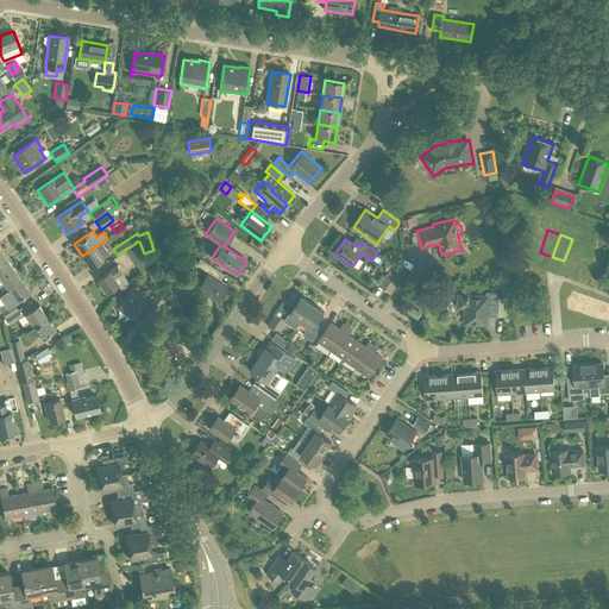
[(572,239),(564,261),(576,265),(584,243),(572,239)]
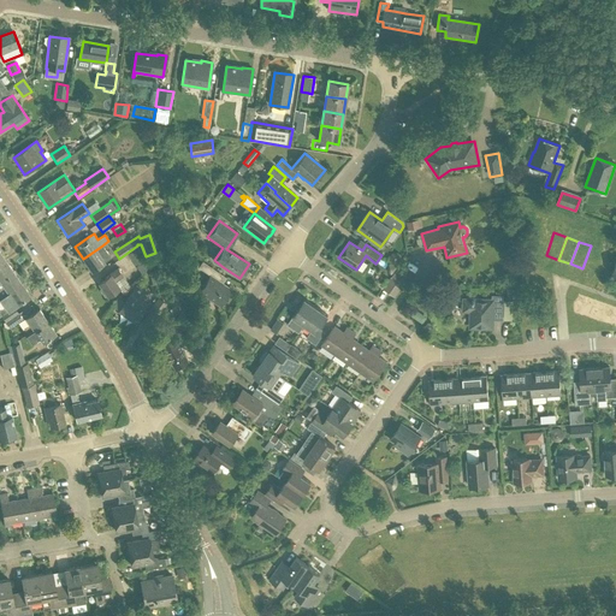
[(102,246),(83,259),(92,271),(105,261),(111,258),(102,246)]
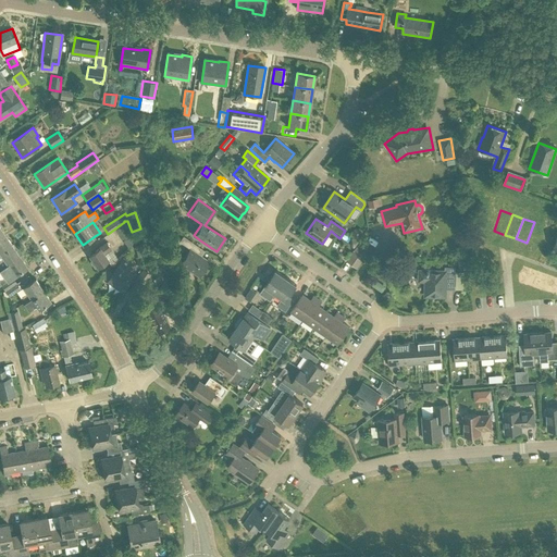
[(127,247),(137,240),(124,223),(114,230),(127,247)]
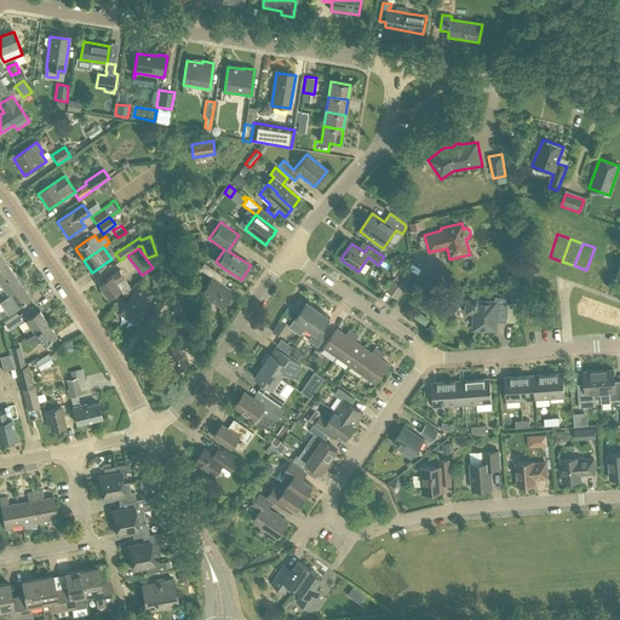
[(406,256),(400,260),(407,269),(413,265),(406,256)]
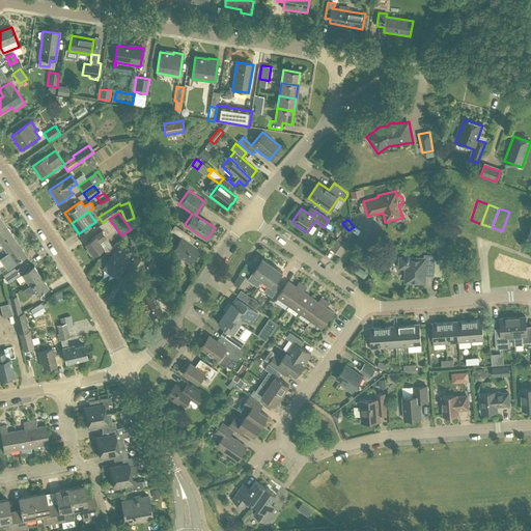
[(0,241),(11,234),(4,224),(0,226),(0,241)]
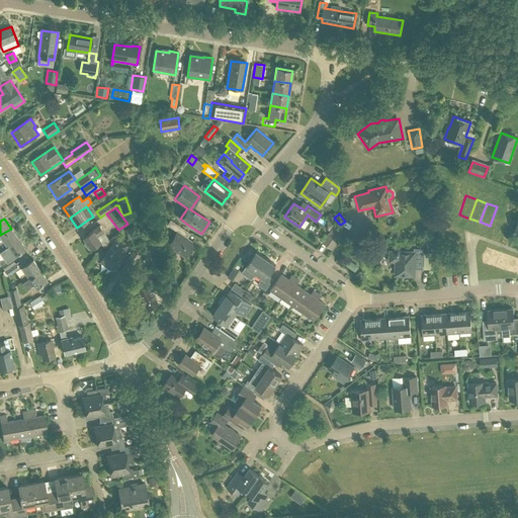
[(185,257),(194,243),(183,236),(186,232),(170,220),(167,225),(176,232),(167,245),(185,257)]
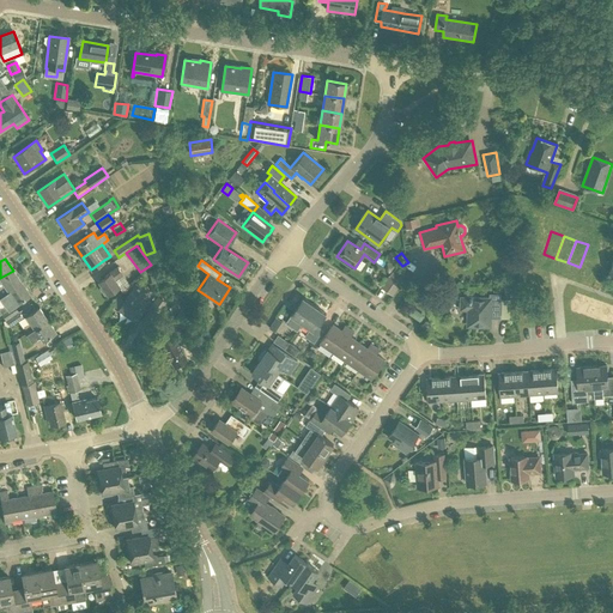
[(400,285),(408,274),(396,266),(389,277),(400,285)]
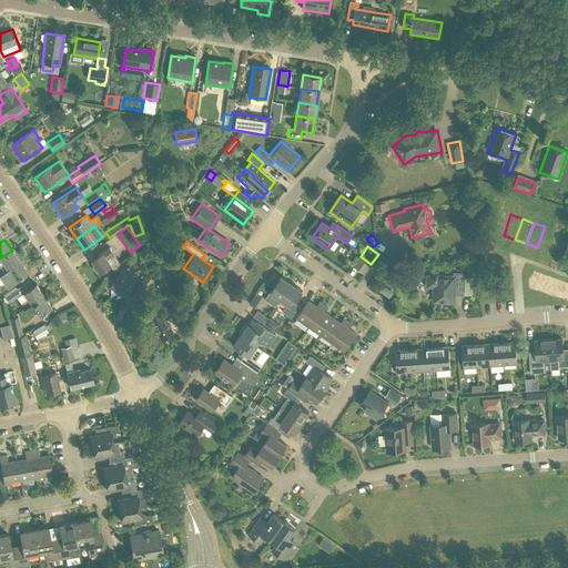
[(113,271),(120,263),(109,247),(101,253),(91,261),(94,265),(91,266),(97,274),(99,272),(100,273),(110,265),(113,271)]
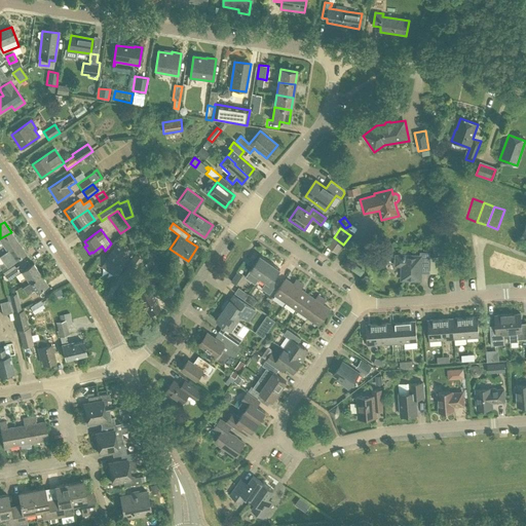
[(0,254),(19,242),(11,232),(0,238),(0,254)]
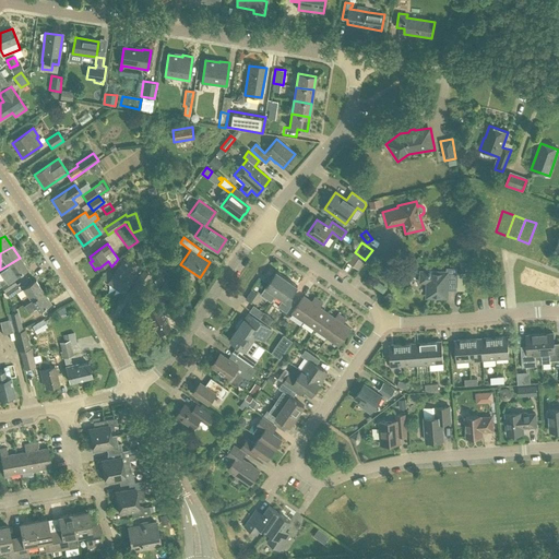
[(0,281),(0,285),(4,292),(16,284),(13,278),(13,277),(27,269),(20,258),(0,270),(0,271),(4,277),(0,281)]
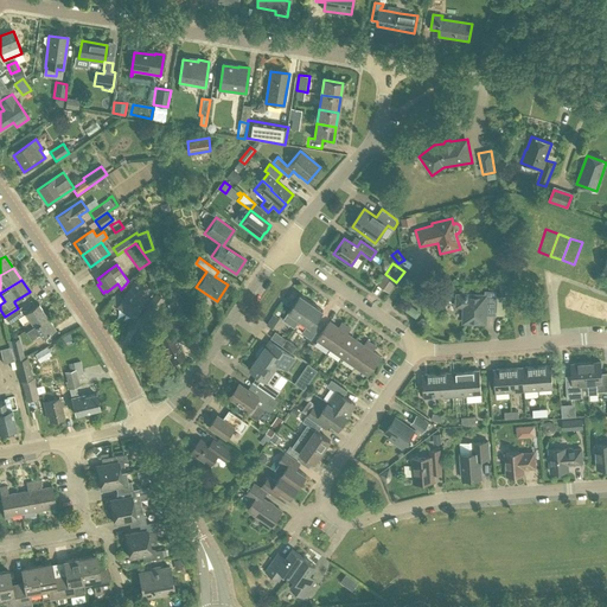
[(133,318),(145,301),(136,296),(142,287),(134,282),(117,307),(133,318)]
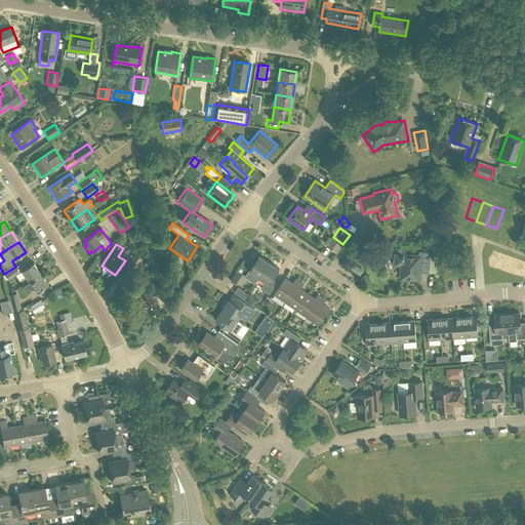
[(127,279),(143,259),(134,253),(120,274),(127,279)]
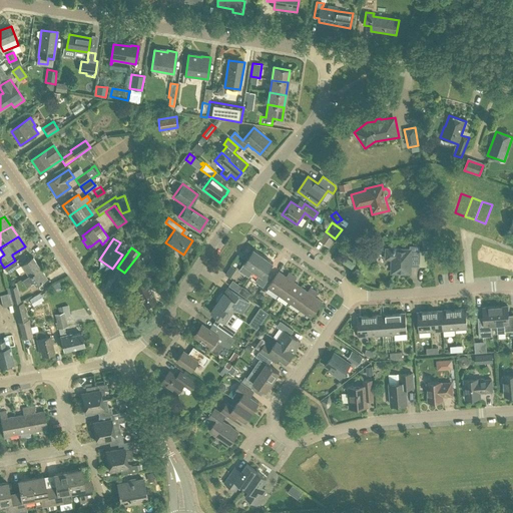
[(418,266),(418,247),(411,247),(411,249),(386,249),(386,260),(392,260),(392,274),(410,274),(411,266),(418,266)]
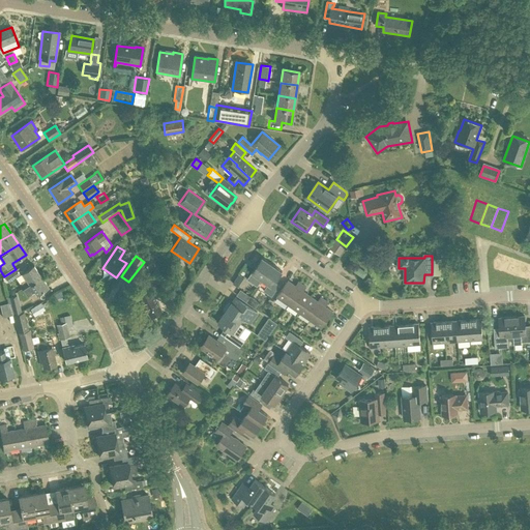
[(262,280),(272,265),(262,258),(248,278),(258,285),(262,280)]
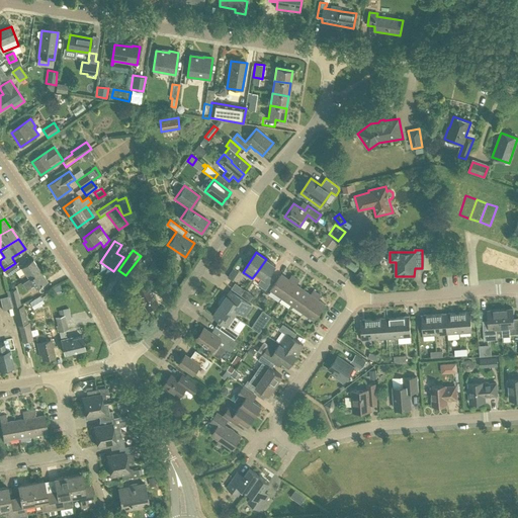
[(266,259),(256,273),(262,278),(257,284),(265,290),(273,279),(268,276),(275,266),(266,259)]
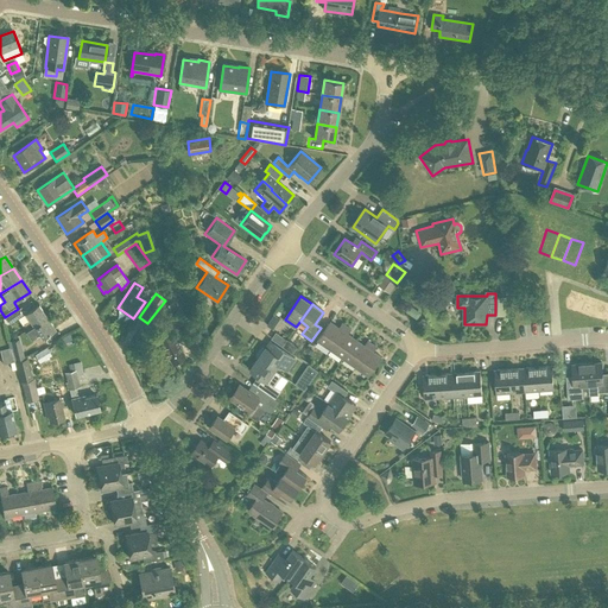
[(33,325),(46,317),(38,305),(25,314),(33,325)]
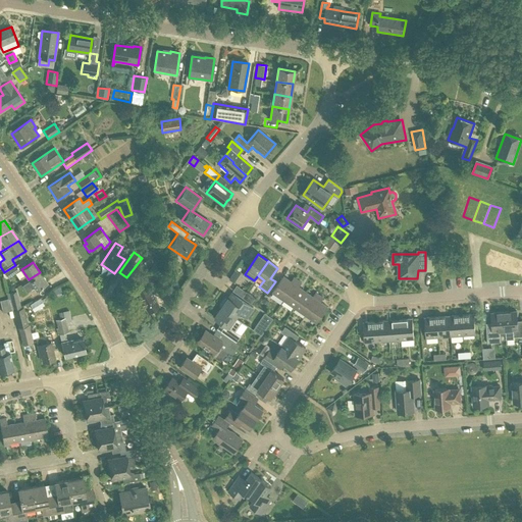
[(143,280),(156,273),(152,264),(139,271),(143,280)]
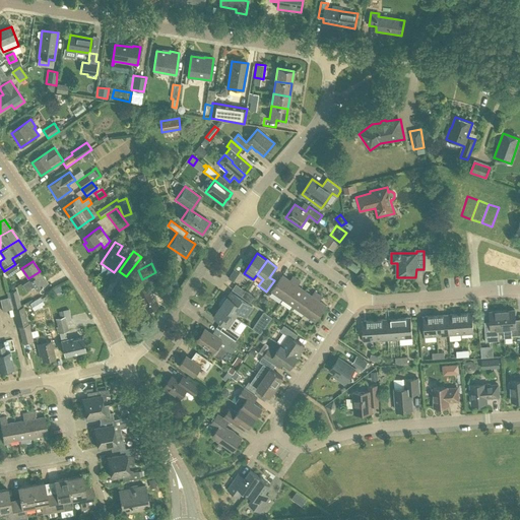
[(18,269),(15,264),(4,271),(8,276),(16,271),(18,269)]
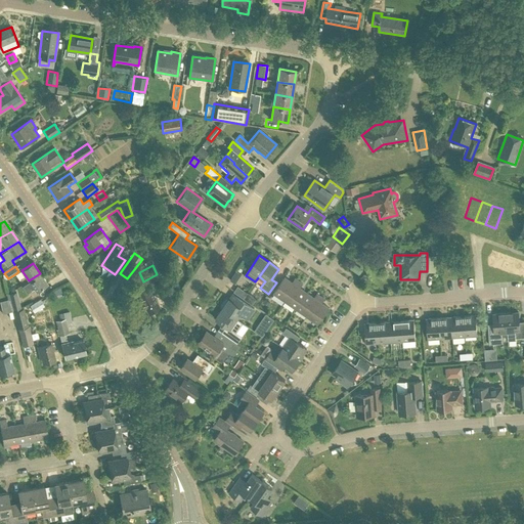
[(40,273),(29,280),(22,286),(27,292),(34,288),(36,292),(47,284),(40,273)]
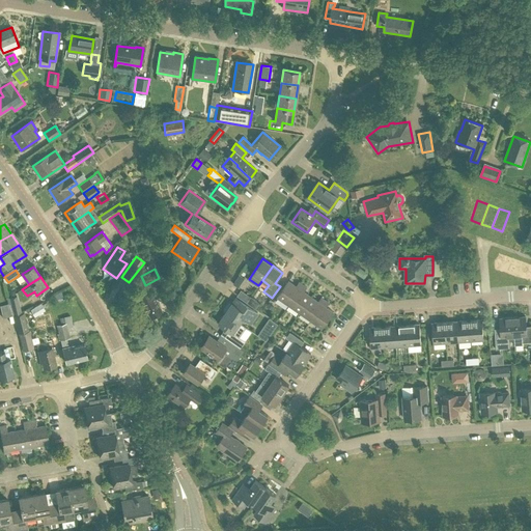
[(288,306),(303,285),(299,282),(296,286),(288,281),(277,298),(288,306)]
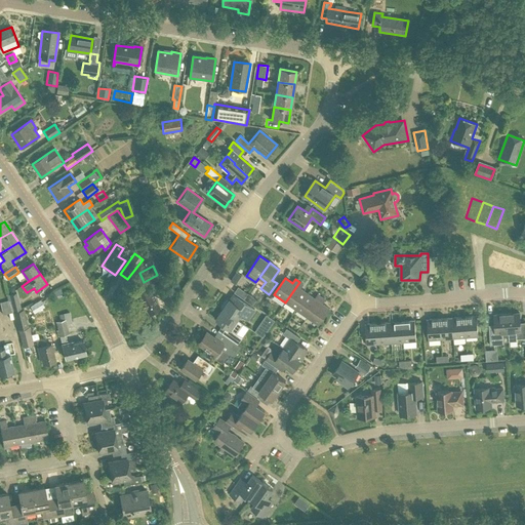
[(296,310),(308,293),(300,288),(304,285),(299,282),(285,303),(296,310)]
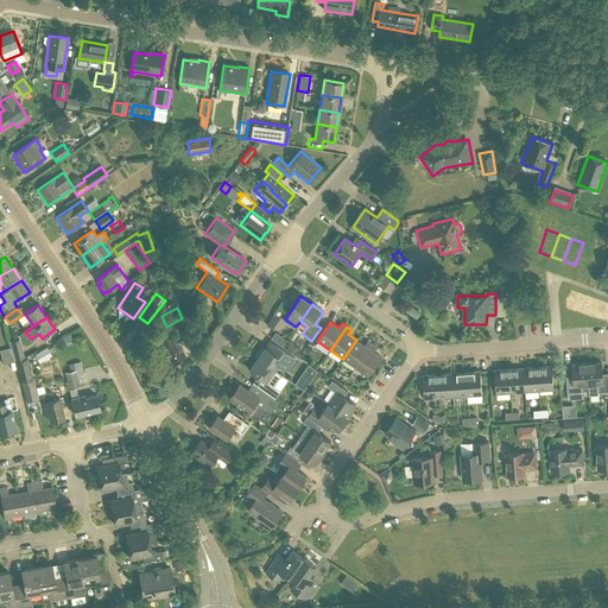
[(185,355),(176,341),(178,339),(173,330),(157,340),(162,349),(163,348),(165,354),(166,353),(172,363),(178,360),(181,360),(183,359),(184,356),(185,355)]
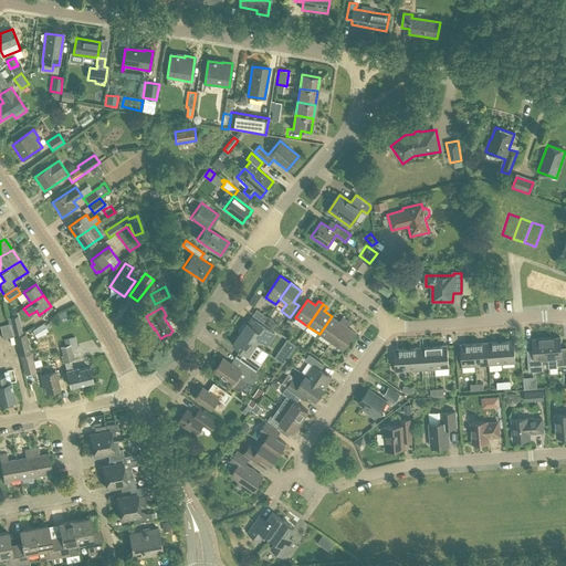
[(257,310),(252,315),(263,323),(266,316),(257,310)]
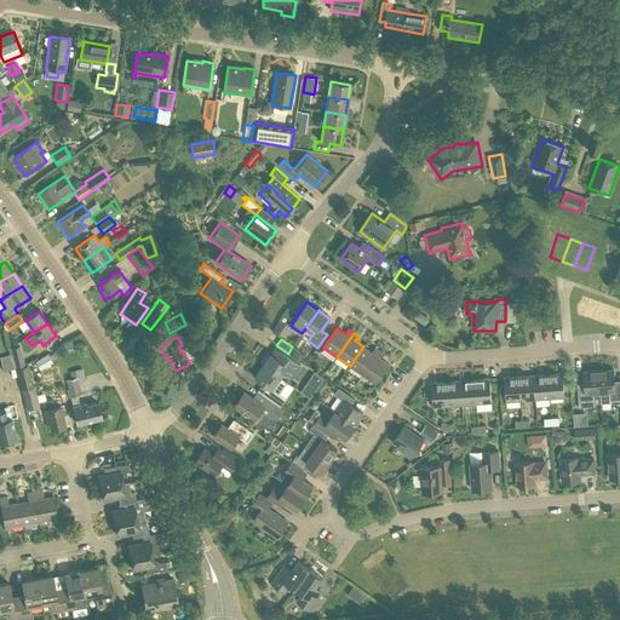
[(23,359),(19,345),(11,348),(12,355),(15,361),(23,359)]
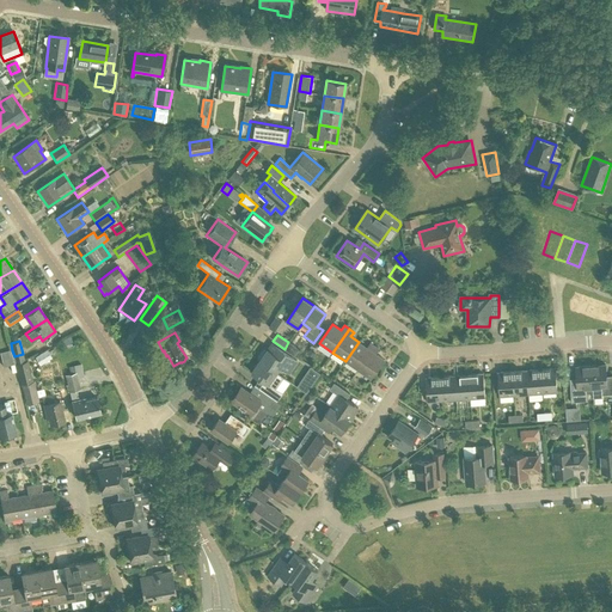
[(359,371),(375,347),(371,343),(367,348),(359,342),(346,361),(359,371)]
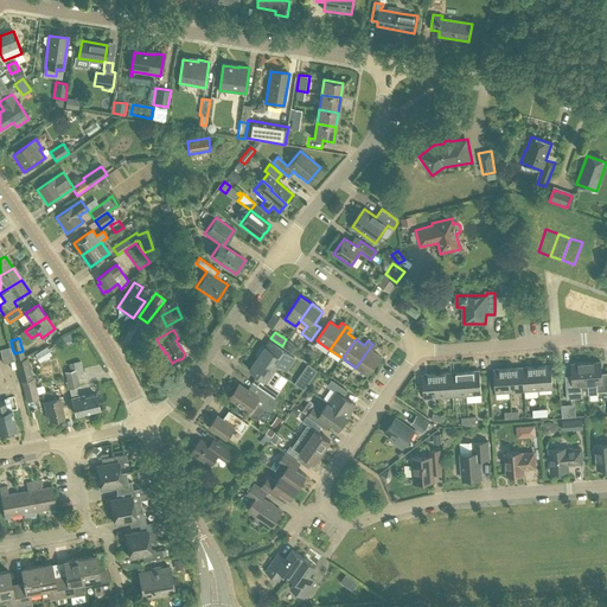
[(372,344),(356,368),(369,377),(382,357),(374,351),(376,346),(372,344)]
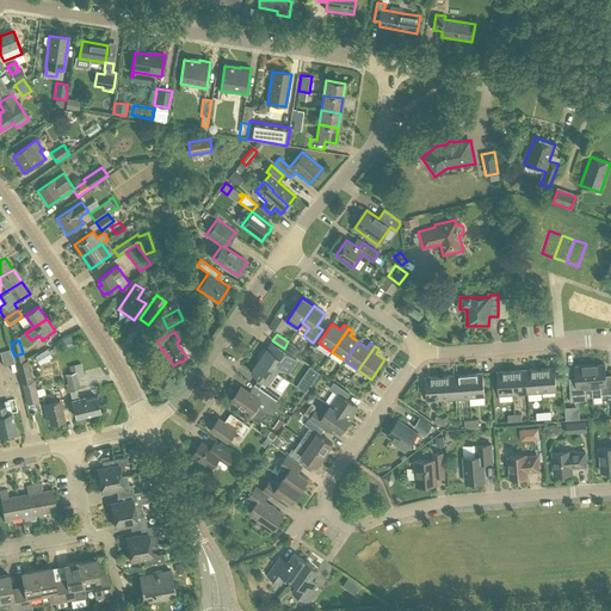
[(259,360),(277,372),(281,366),(289,371),(296,360),(284,352),(281,358),(267,349),(266,350),(264,349),(263,350),(258,357),(258,358),(259,360)]
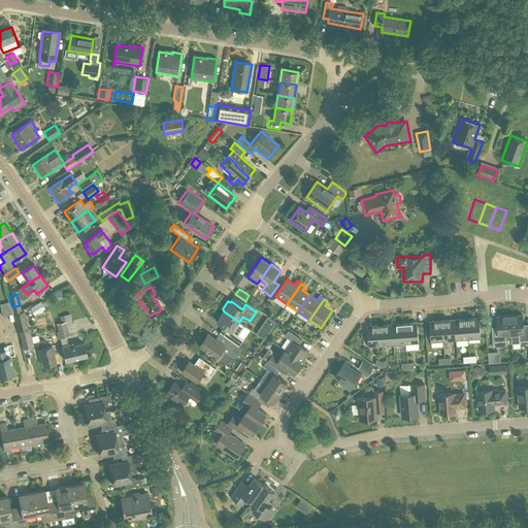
[(0,305),(2,317),(13,314),(12,307),(10,302),(0,304),(0,305)]
